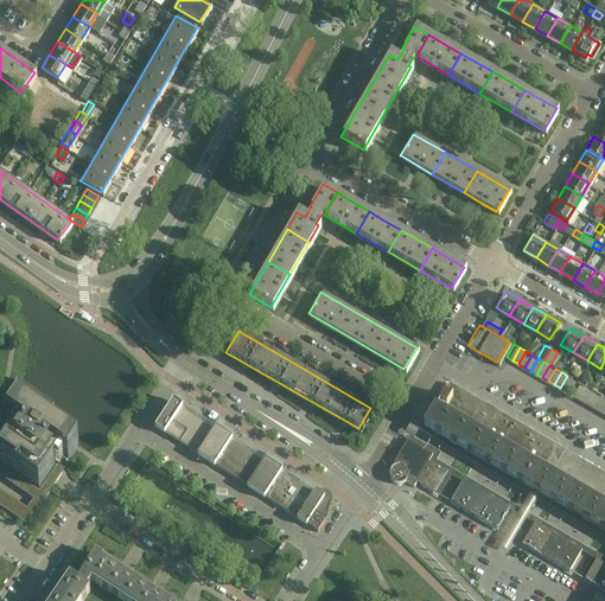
[(4,415),(6,416),(14,422),(8,430),(0,441),(0,459),(37,485),(52,460),(57,453),(67,459),(76,445),(39,419),(51,401),(51,400),(49,403),(13,379),(14,375),(4,415)]
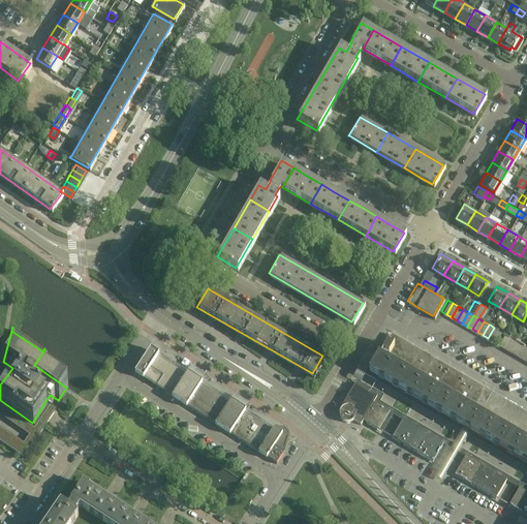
[(495,329),(494,328),(488,338),(493,341),(499,331),(495,328),(495,329)]
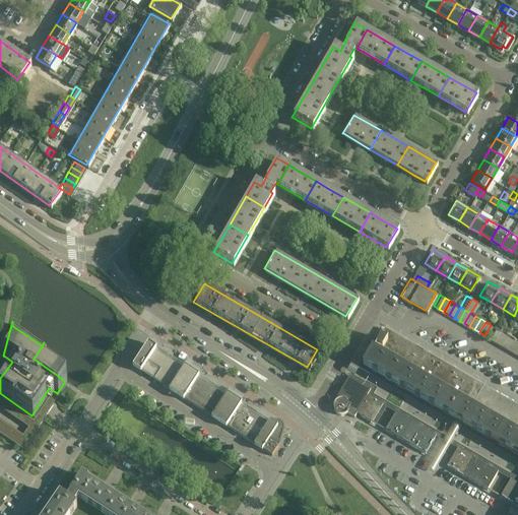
[(361,362),(403,387),(426,350),(382,325),(378,333),(379,334),(372,347),(370,346),(361,362)]
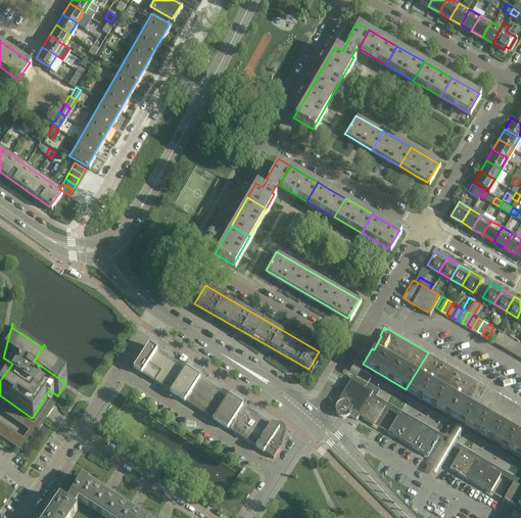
[(498,329),(491,340),(495,342),(502,332),(502,331),(498,329)]
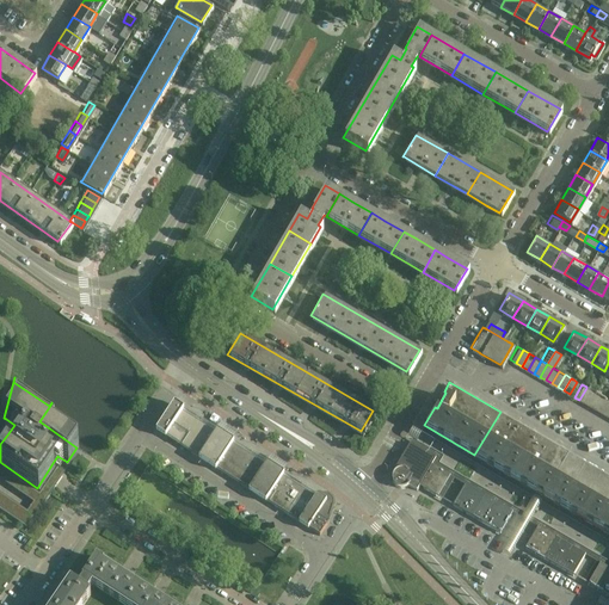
[(594,391),(592,390),(586,388),(579,400),(586,403),(594,391)]
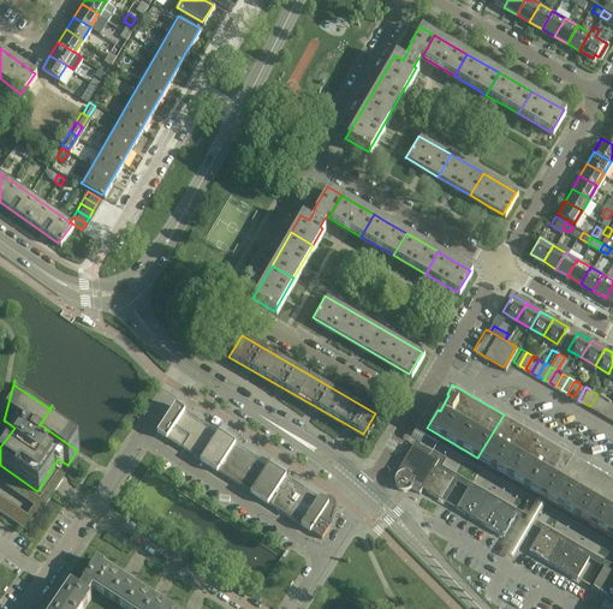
[(597,394),(590,406),(596,410),(603,398),(597,394)]
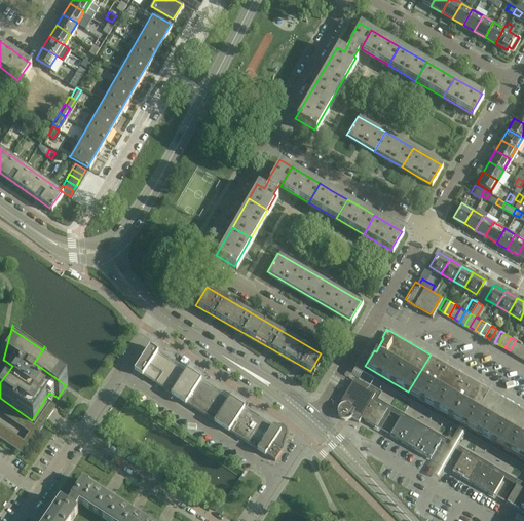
[(510,350),(515,354),(521,343),(516,340),(510,350)]
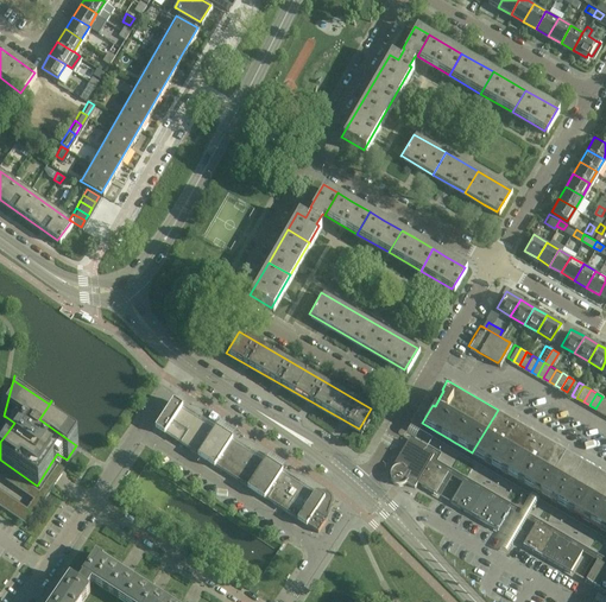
[(181,429),(175,437),(180,441),(195,417),(178,406),(180,403),(171,397),(153,425),(162,430),(168,420),(181,429)]
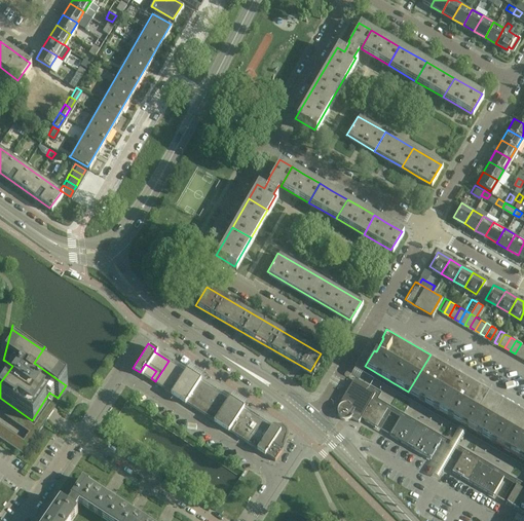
[(520,357),(523,348),(523,344),(521,343),(515,354),(520,357)]
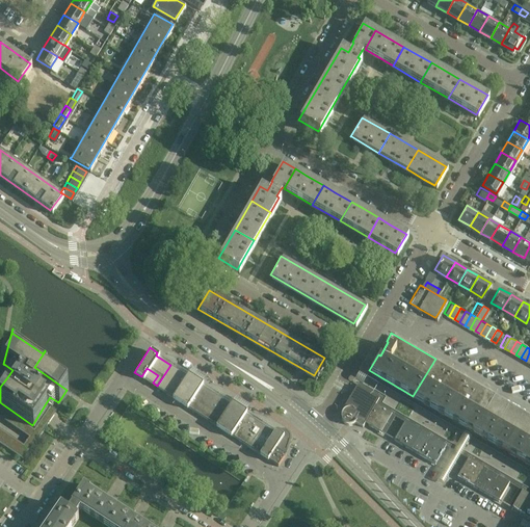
[(413,396),(427,404),(450,367),(435,359),(413,396)]
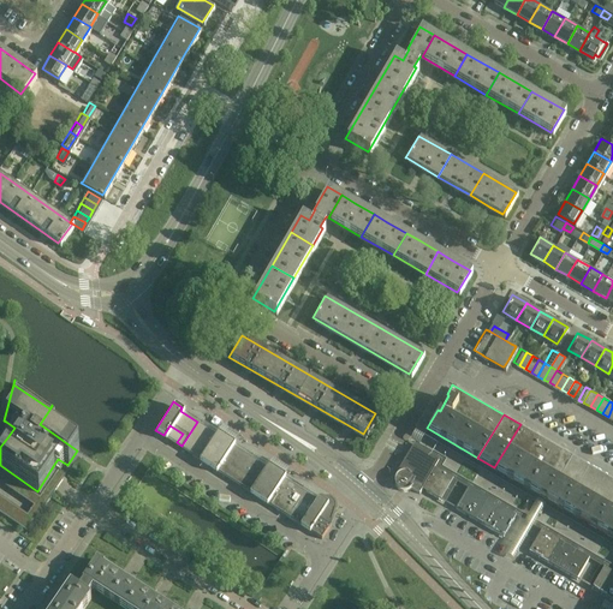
[(198,457),(214,433),(197,422),(182,446),(198,457)]
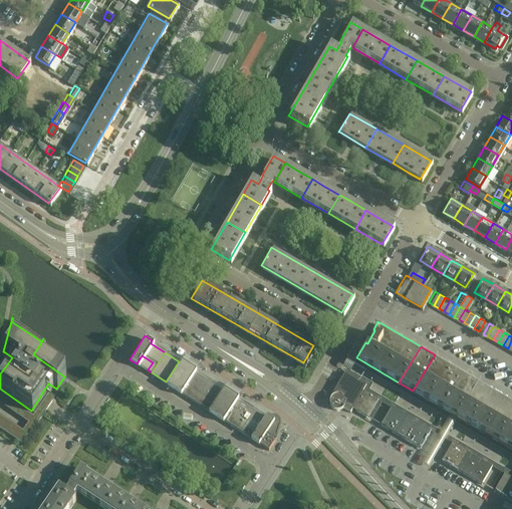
[(413,391),(427,399),(448,362),(435,354),(413,391)]
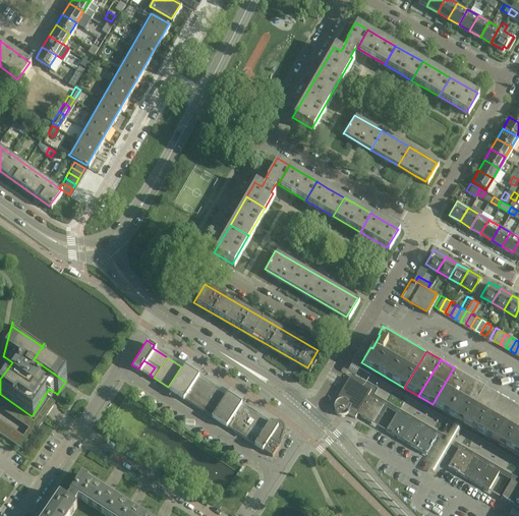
[(143,360),(138,368),(139,368),(150,375),(155,367),(143,360)]
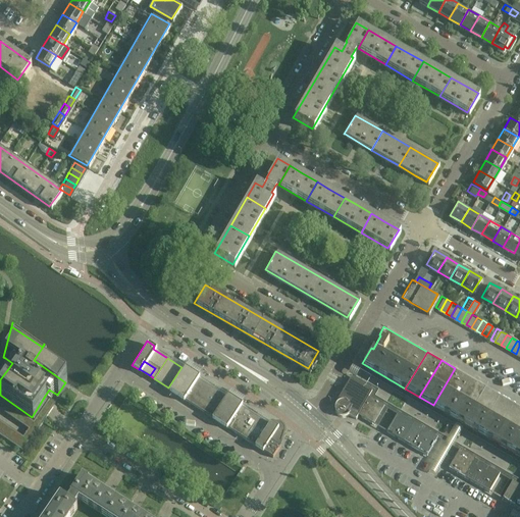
[(168,388),(167,388),(182,397),(183,397),(211,415),(210,415),(224,425),(225,424),(239,404),(240,402),(225,392),(224,395),(196,376),(197,373),(183,364),(182,367),(168,388)]
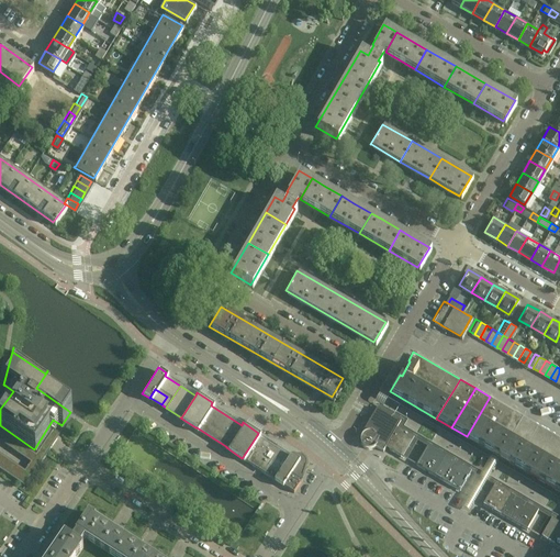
[(467,436),(497,454),(521,414),(490,397),(467,436)]
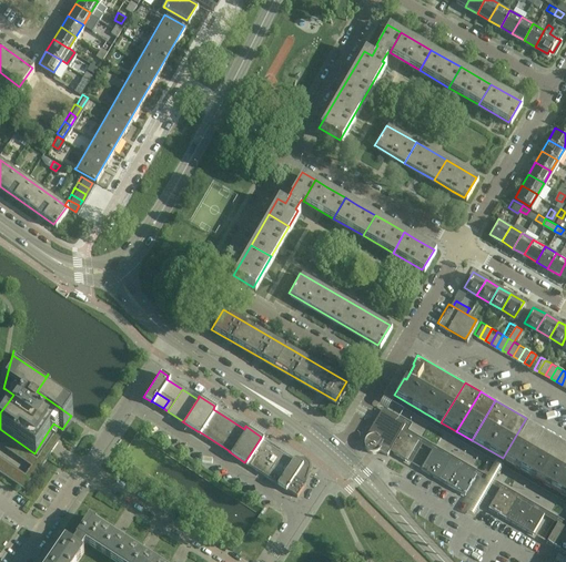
[(385,451),(387,448),(398,429),(403,421),(378,408),(363,435),(364,435),(363,436),(363,438),(362,440),(363,442),(363,445),(364,447),(366,448),(367,449),(371,449),(373,449),(375,449),(377,448),(377,447),(385,451)]
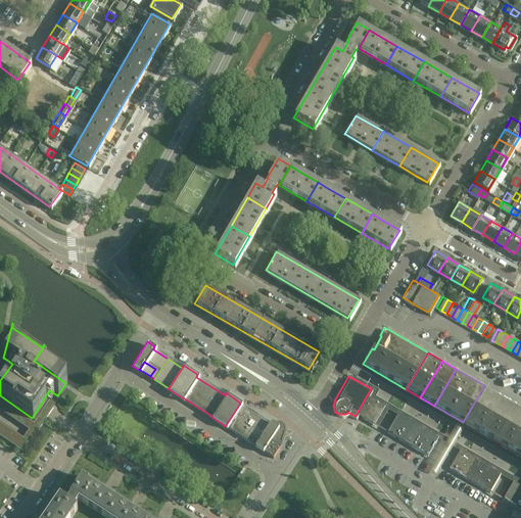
[(463,422),(477,431),(499,393),(484,385),(463,422)]
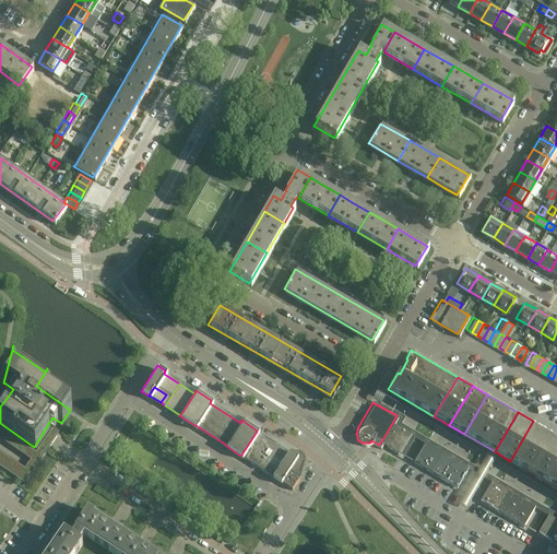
[(510,461),(525,470),(548,429),(533,421),(510,461)]
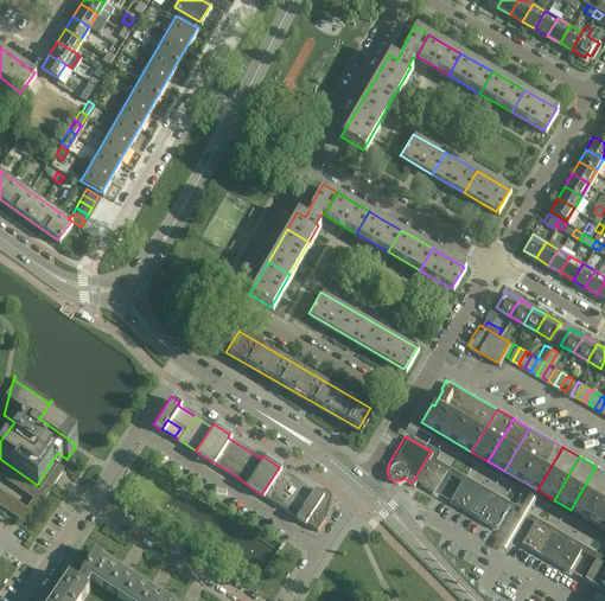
[(426,459),(414,479),(433,490),(445,470),(426,459)]
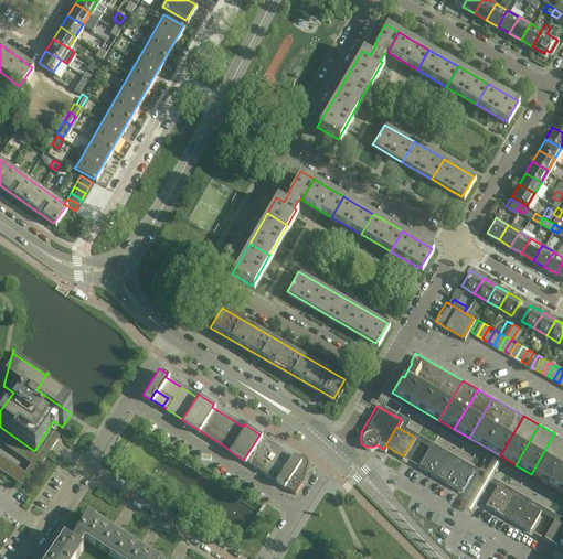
[(531,474),(562,492),(562,490),(562,438),(554,433),(531,474)]
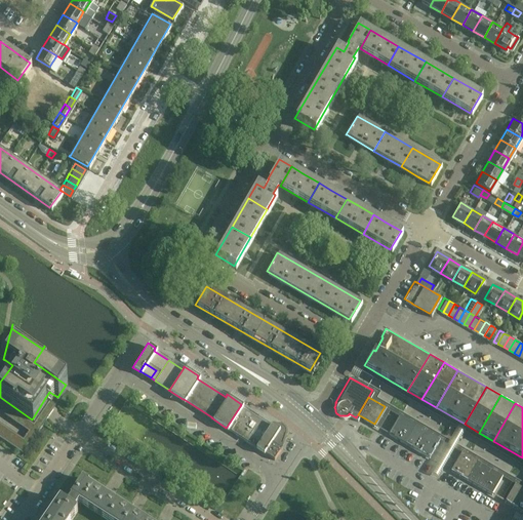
[(241,436),(254,415),(240,406),(227,427),(241,436)]
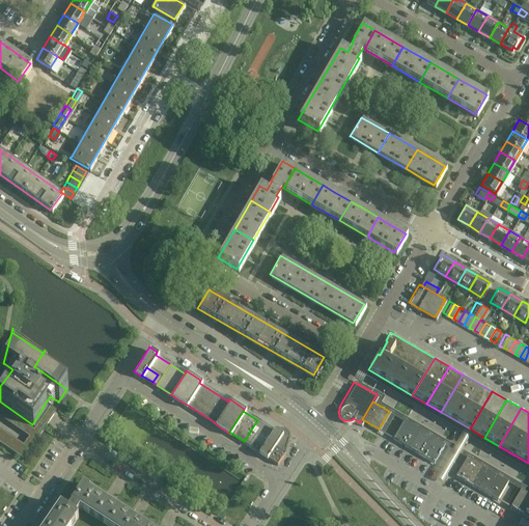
[(401,418),(391,436),(433,460),(443,442),(401,418)]
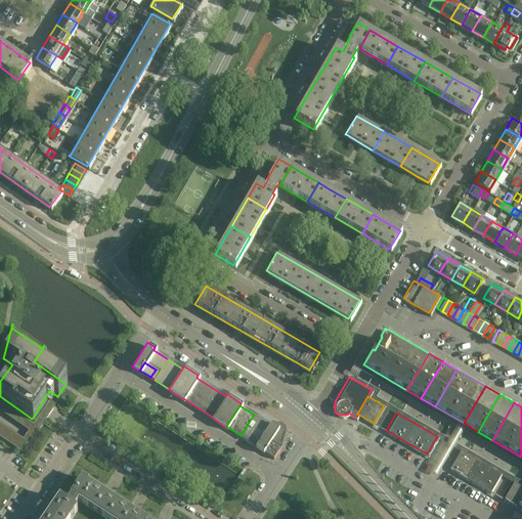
[(255,444),(268,424),(254,415),(241,435),(255,444)]
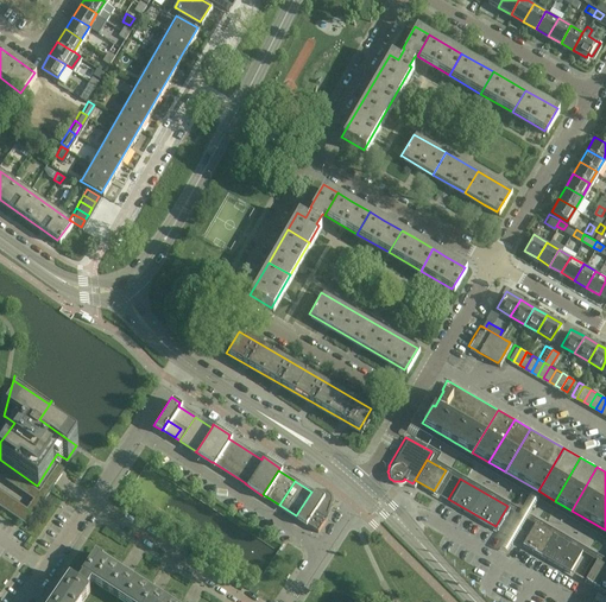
[(311,492),(296,515),(315,528),(323,515),(322,514),(327,499),(328,496),(328,495),(327,492),(326,490),(324,490),(322,489),(320,489),(319,490),(317,492),(313,489),(311,492)]
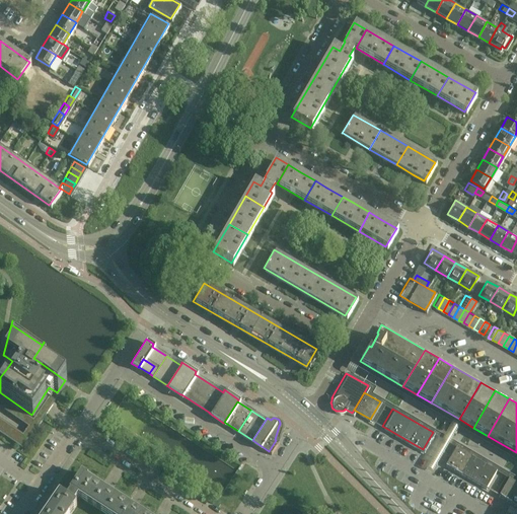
[(454,444),(444,462),(485,486),(495,467),(454,444)]
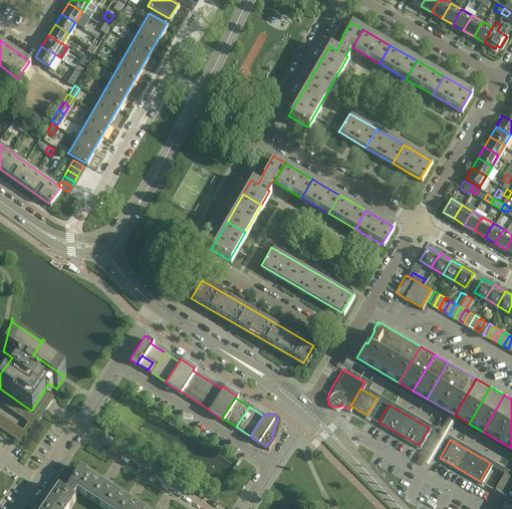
[(57,485),(52,493),(41,508),(65,508),(74,497),(70,495),(75,488),(79,490),(90,473),(78,465),(67,482),(68,483),(63,490),(57,485)]
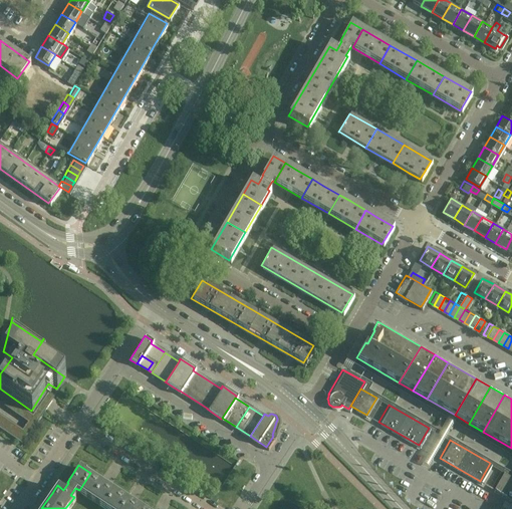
[(508,497),(511,490),(511,476),(502,471),(492,488),(508,497)]
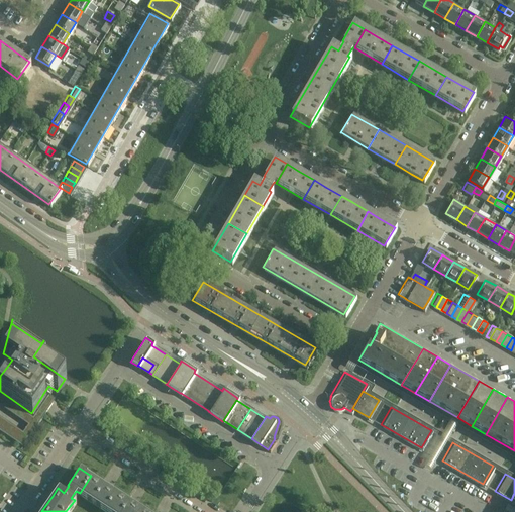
[(116,492),(98,480),(91,476),(80,493),(105,509),(116,492)]
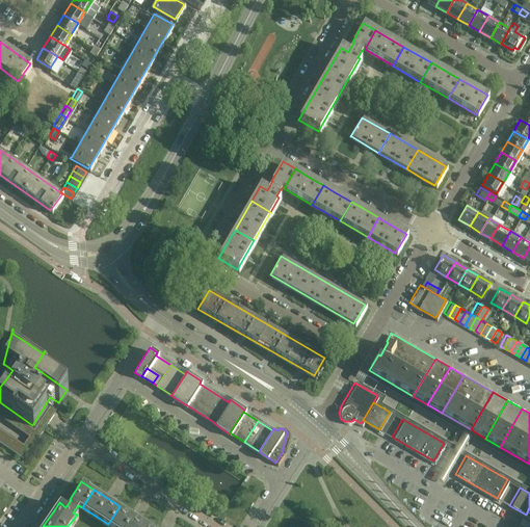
[(143,526),(146,524),(127,511),(120,506),(108,524),(111,526),(143,526)]
